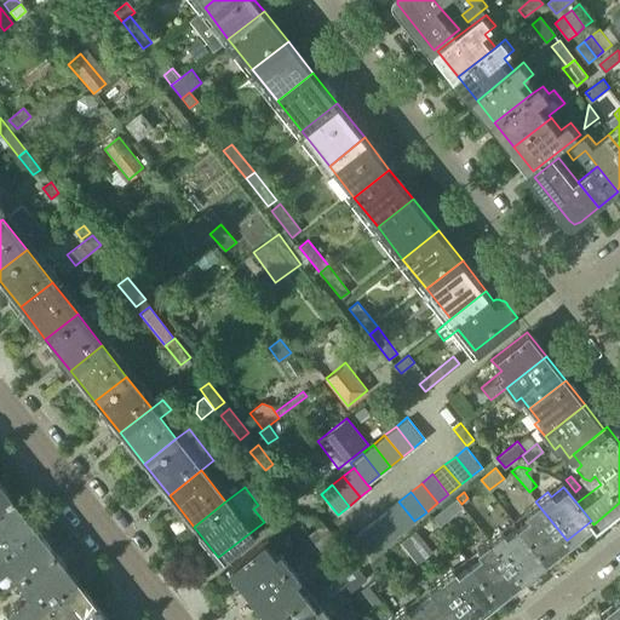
[(0,549),(32,524),(10,498),(0,504),(0,549)]
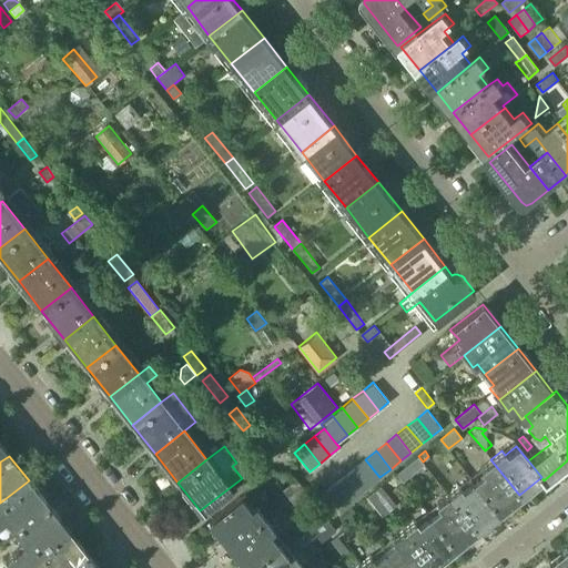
[(396,474),(403,480),(424,464),(417,456),(396,474)]
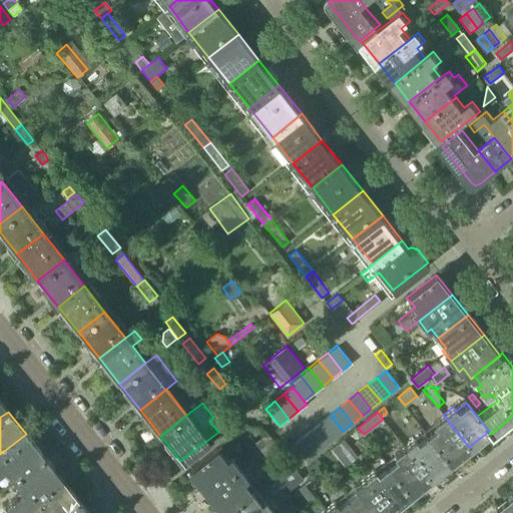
[(343,431),(330,415),(321,422),(334,439),(343,431)]
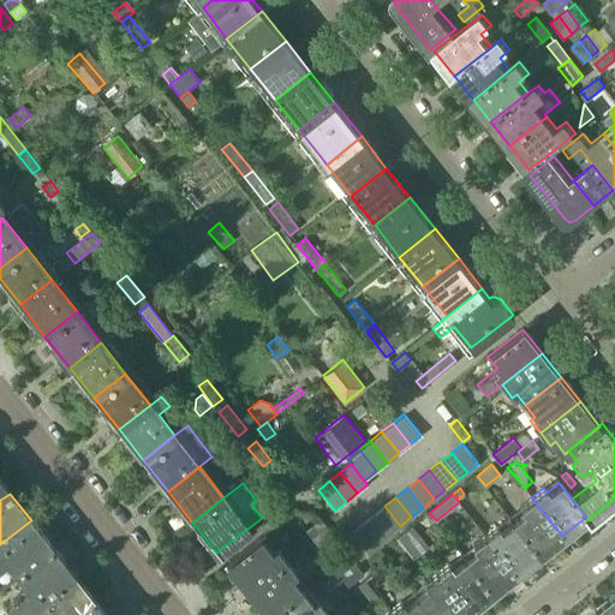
[(511,520),(538,555),(562,536),(531,497),(519,507),(523,512),(511,520)]
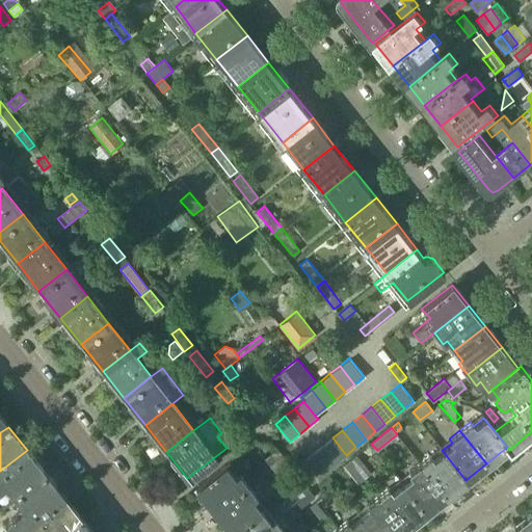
[(346,455),(333,437),(323,446),(337,462),(346,455)]
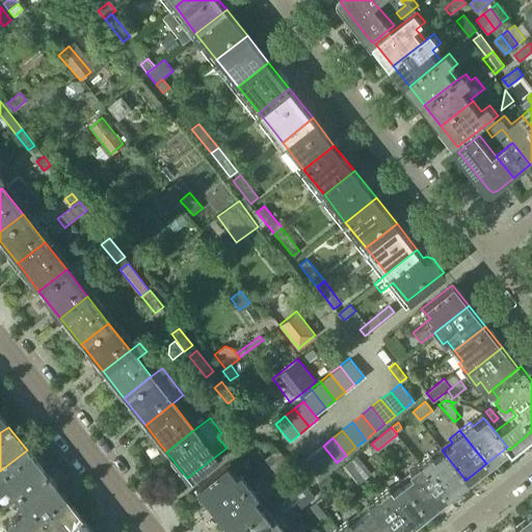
[(337,462),(323,446),(314,453),(327,470),(337,462)]
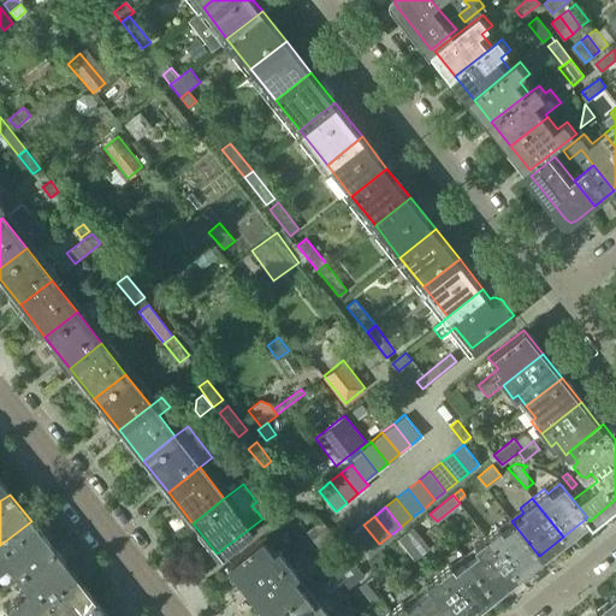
[(51,546),(31,521),(0,545),(0,566),(4,563),(13,575),(51,546)]
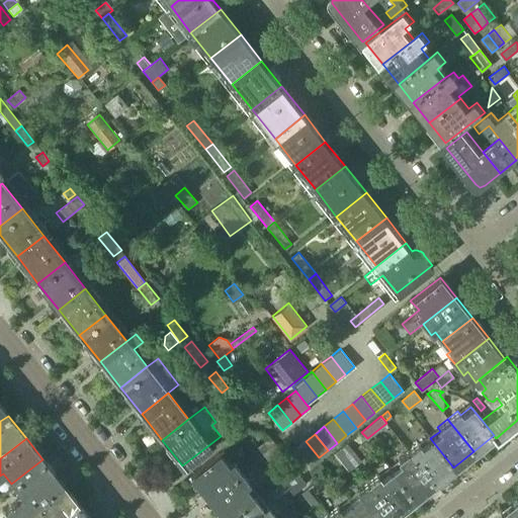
[(245,456),(250,463),(274,444),(269,438),(245,456)]
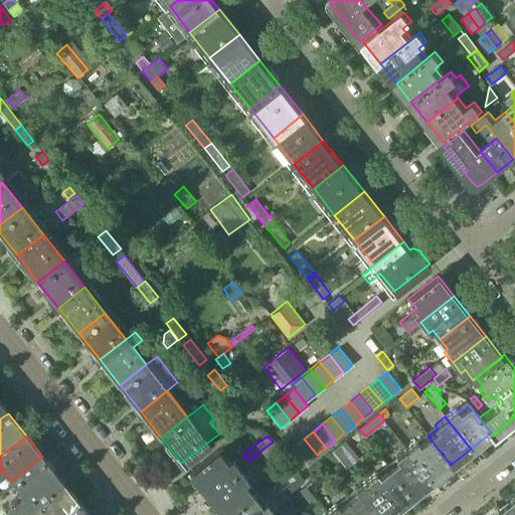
[(415,441),(404,449),(431,481),(451,465),(427,436),(417,444),(415,441)]
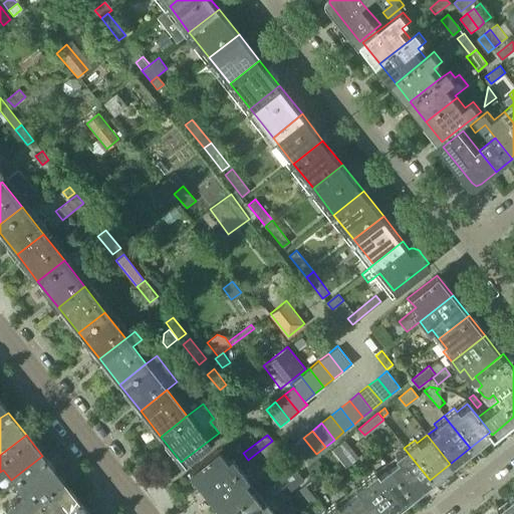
[(316,454),(303,438),(293,445),(306,462),(316,454)]
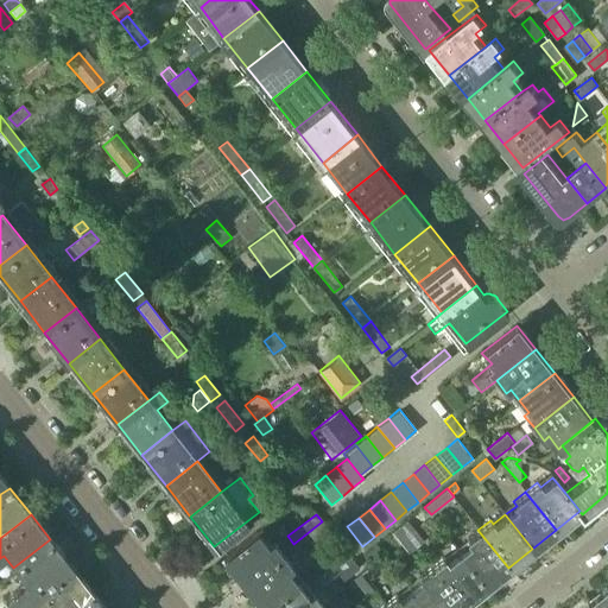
[(407,519),(400,525),(416,546),(424,540),(407,519)]
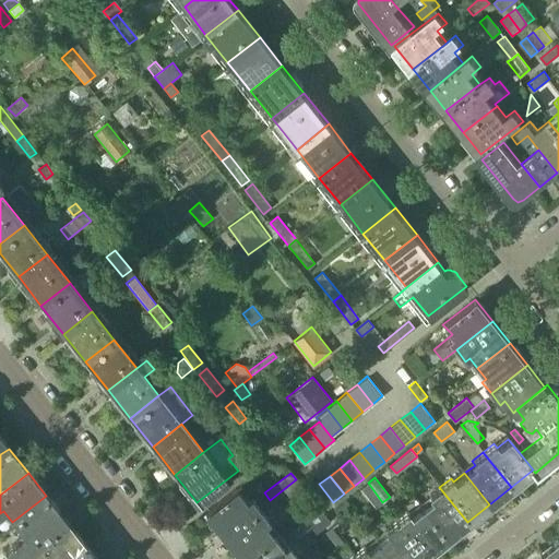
[(333,502),(313,478),(306,484),(325,509),(333,502)]
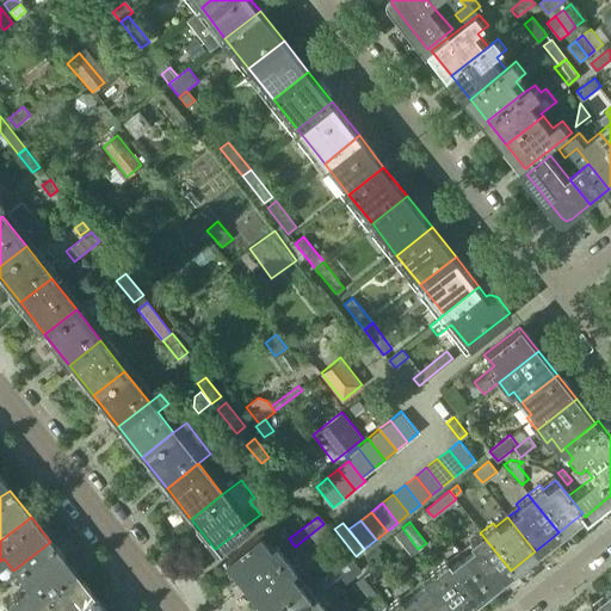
[(323,524),(295,547),(292,548),(297,554),(302,550),(306,555),(318,547),(314,543),(329,531),(323,524)]
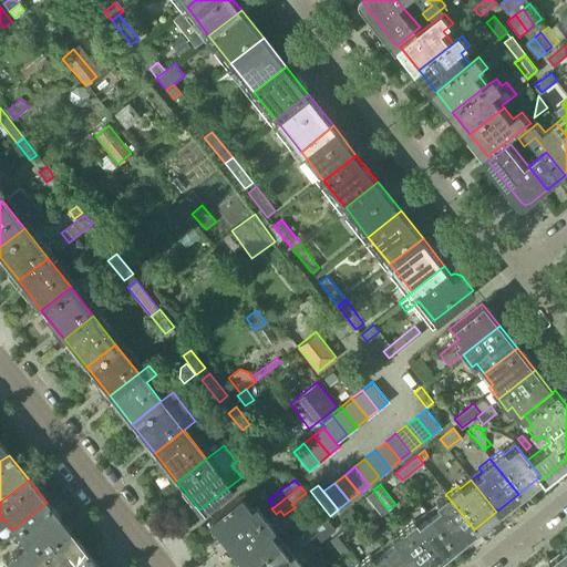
[(381,515),(388,509),(373,490),(366,495),(381,515)]
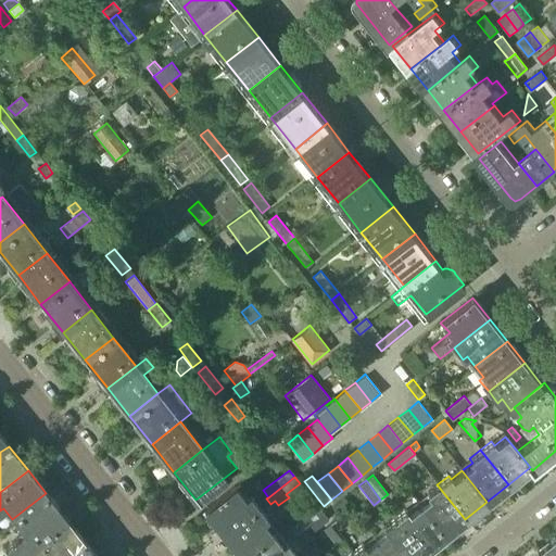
[(465,519),(437,484),(426,493),(429,496),(418,506),(442,536),(465,519)]
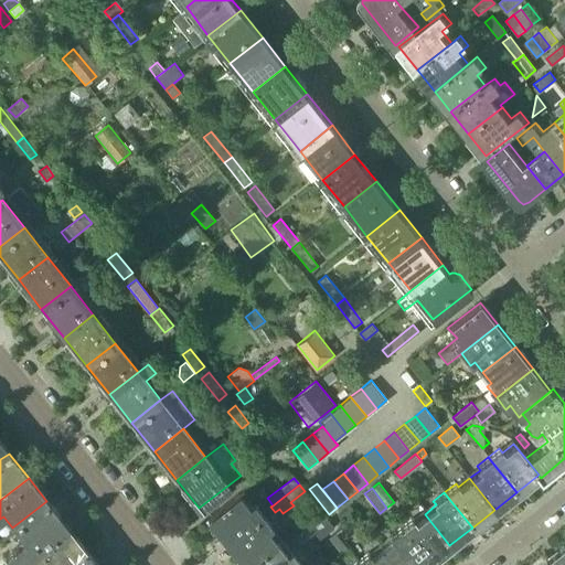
[(204,519),(223,543),(260,514),(252,503),(247,507),(237,493),(204,519)]
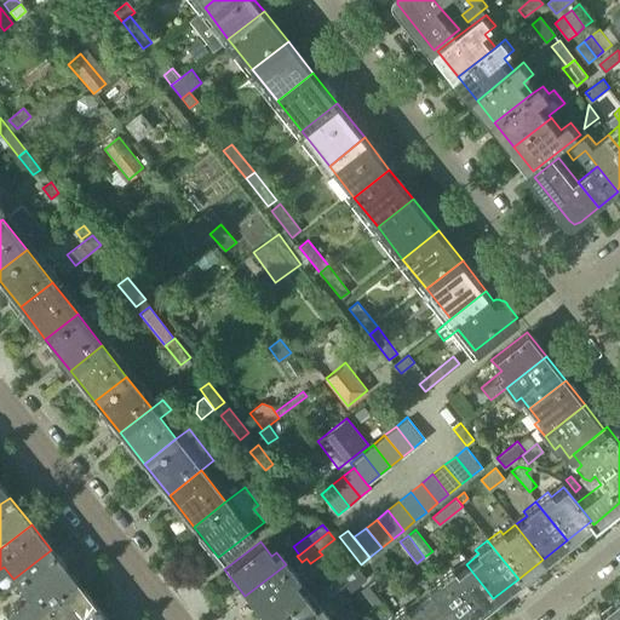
[(11,619),(17,619),(21,619),(73,578),(51,550),(13,579),(24,592),(4,610),(11,619)]
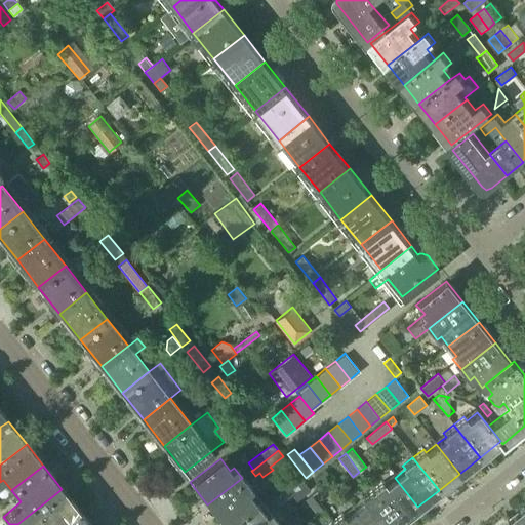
[(305,484),(295,473),(286,480),(294,492),(305,484)]
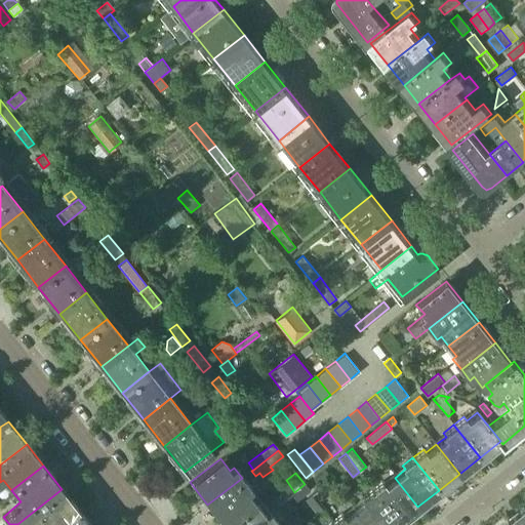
[(251,488),(242,478),(207,505),(224,524),(227,524),(255,502),(247,492),(251,488)]
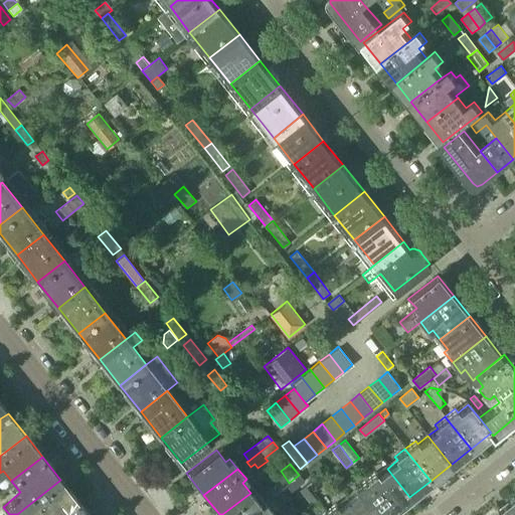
[(375,472),(364,481),(389,513),(409,497),(387,469),(378,476),(375,472)]
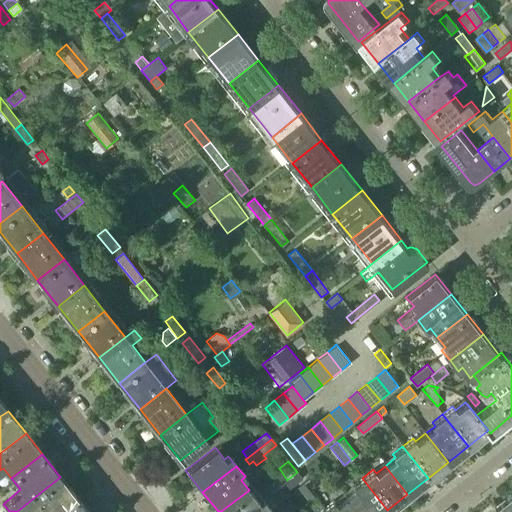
[(59,511),(77,499),(60,477),(17,511),(39,511),(40,511),(39,511),(59,511)]
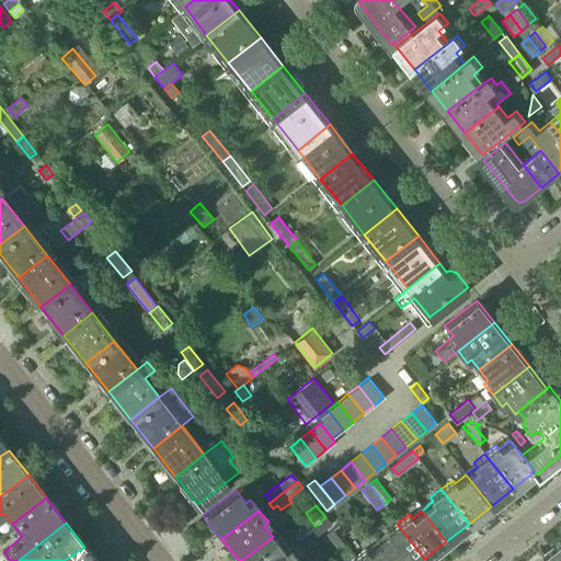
[(348,536),(339,524),(332,529),(342,541),(348,536)]
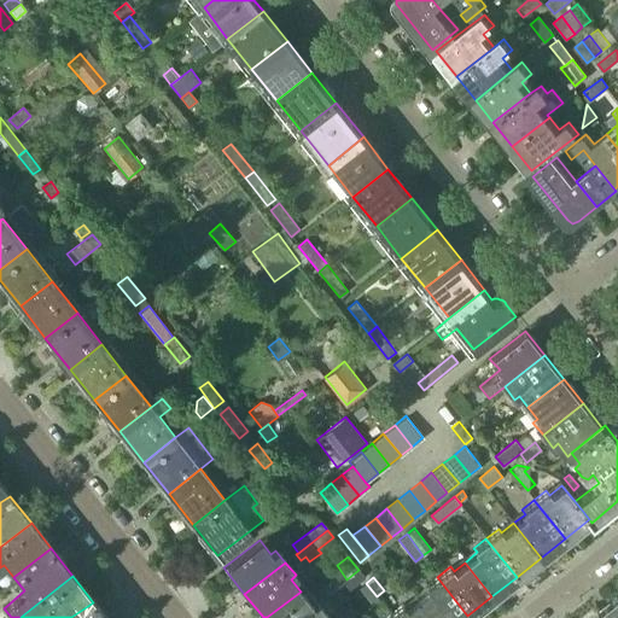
[(417,600),(431,617),(464,617),(467,616),(437,577),(426,586),(429,590),(417,600)]
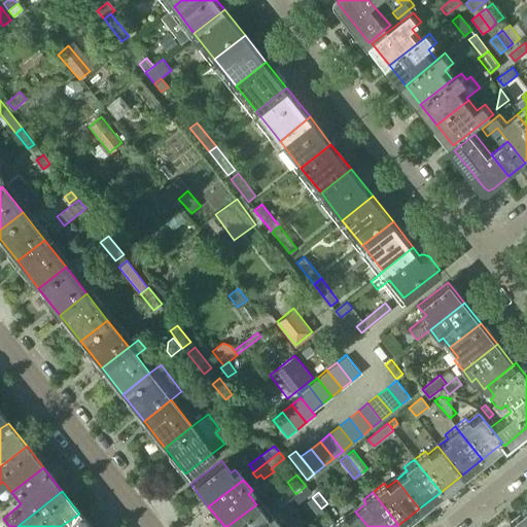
[(316,513),(321,508),(312,497),(307,501),(316,513)]
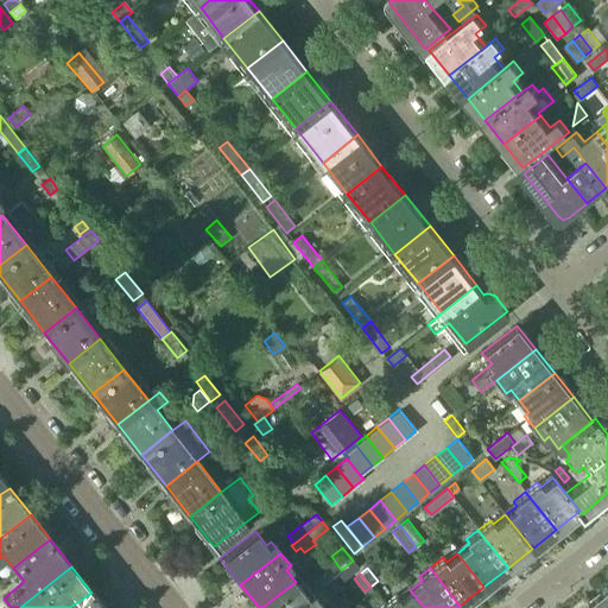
[(306,595),(296,582),(263,607),(316,607),(321,605),(311,591),(306,595)]
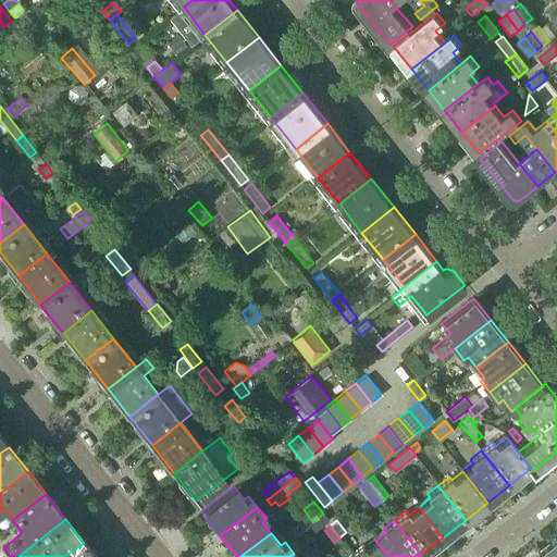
[(556,556),(556,535),(539,549),(544,556),(556,556)]
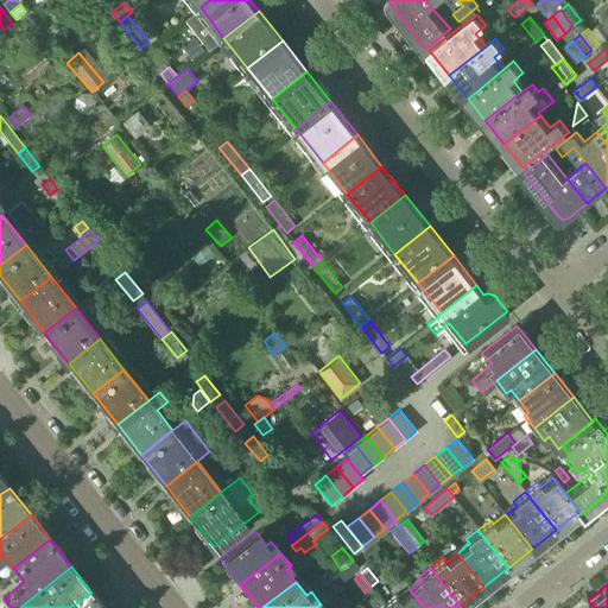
[(397,594),(384,605),(386,607),(424,607),(410,590),(399,599),(397,594)]
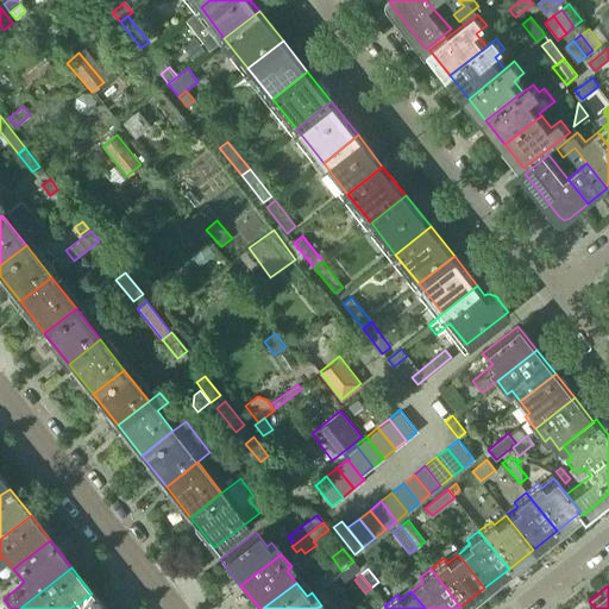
[(70,608),(104,608),(92,594),(70,608)]
